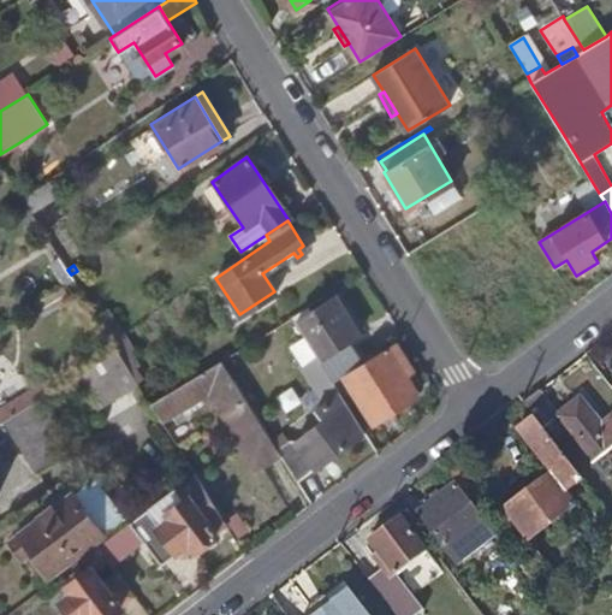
[(338,295),(297,320),(319,356),(334,380),(366,359),(352,337),(361,332),(338,295)]
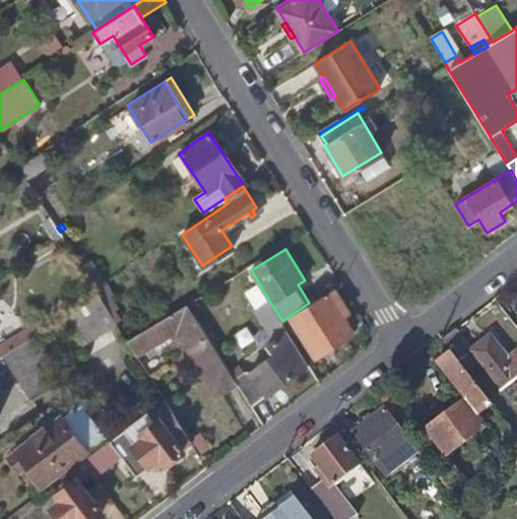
[(348,310),(334,287),(328,292),(342,315),(348,310)]
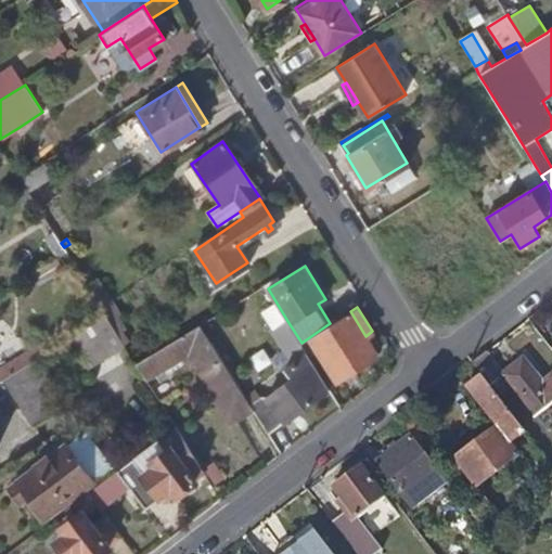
[(302,343),(310,357),(320,351),(338,379),(377,353),(366,336),(350,311),(330,323),(302,343)]
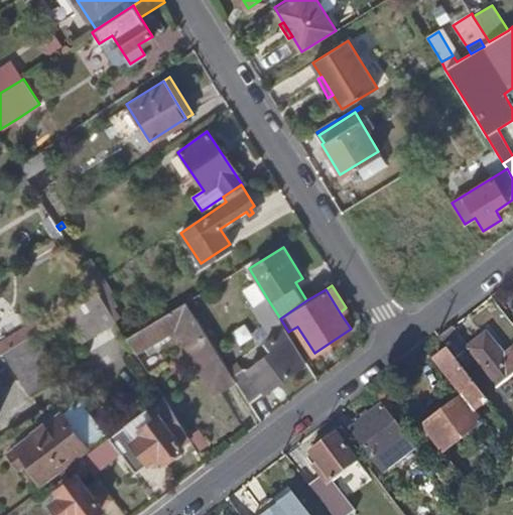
[(99,293),(68,312),(84,340),(115,320),(99,293)]
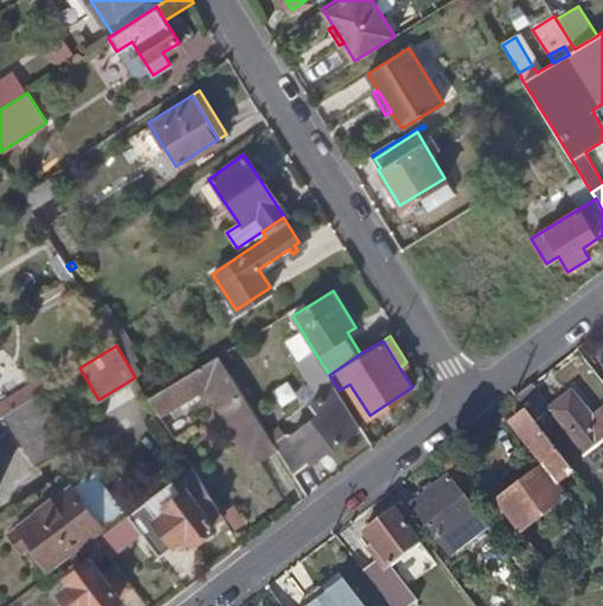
[(284,432),(274,440),(278,447),(294,473),(359,422),(339,390),(329,375),(314,351),(297,362),(319,397),(313,402),(320,414),(296,433),(284,432)]
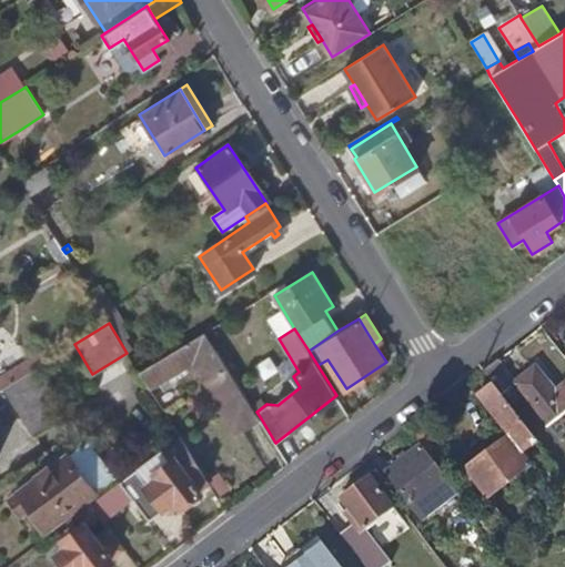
[(140,373),(150,390),(193,363),(236,433),(261,418),(256,412),(207,331),(140,373)]
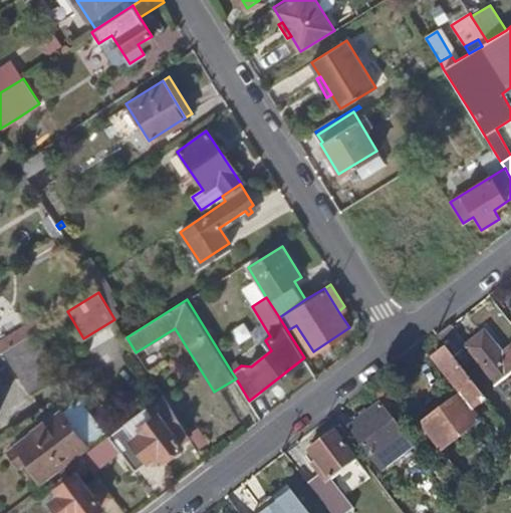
[(0,352),(5,349),(28,335),(33,332),(27,323),(0,340),(0,352)]
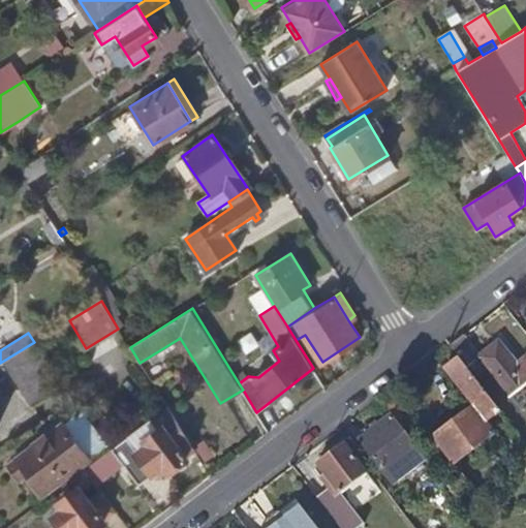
[(480,358),(463,336),(450,346),(459,358),(467,368),(480,358)]
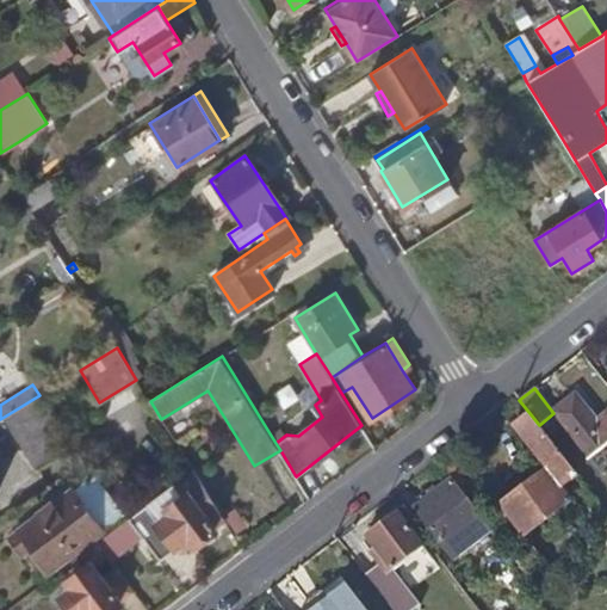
[(575,395),(553,413),(589,458),(606,444),(606,414),(598,423),(575,395)]
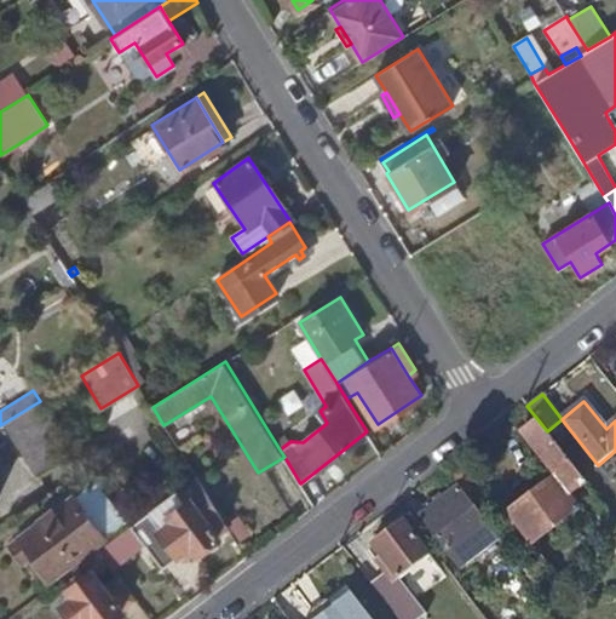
[(67,458),(34,405),(6,422),(40,475),(67,458)]
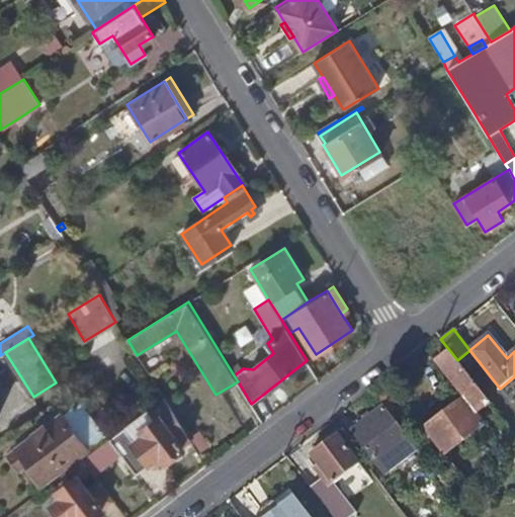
[(127,340),(125,338),(113,345),(124,363),(137,355),(127,340)]
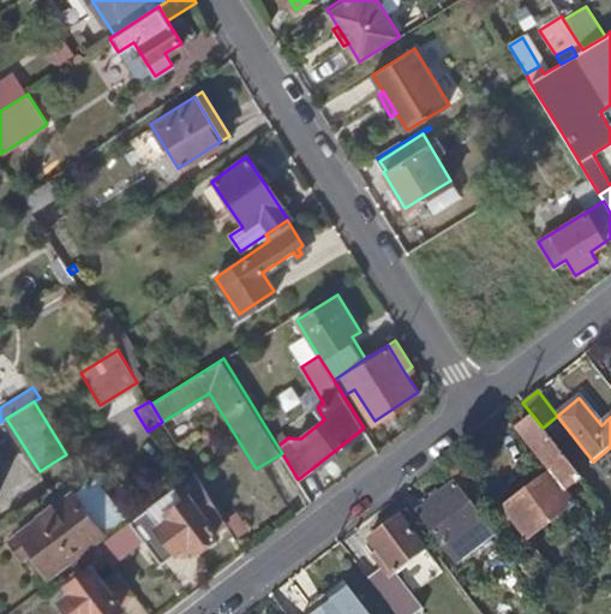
[(610,517),(543,428),(533,416),(515,430),(543,465),(545,476),(504,508),(513,518),(505,524),(515,535),(521,530),(528,540),(574,506),(604,547),(610,532),(610,517)]
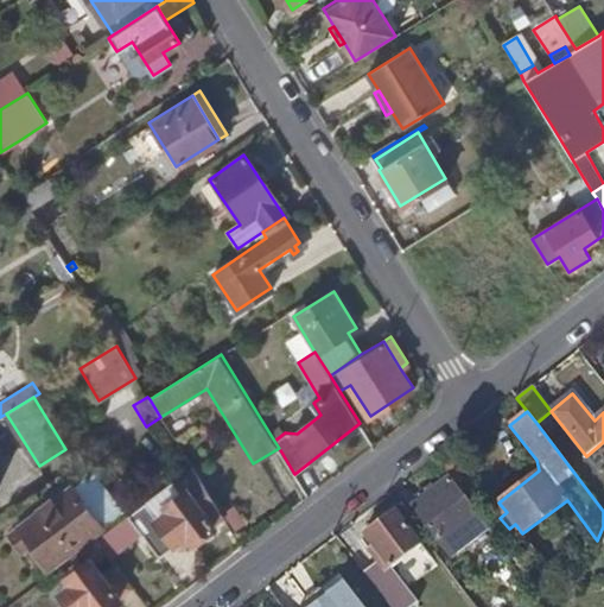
[(478,486),(450,449),(436,460),(471,505),(482,495),(476,487),(478,486)]
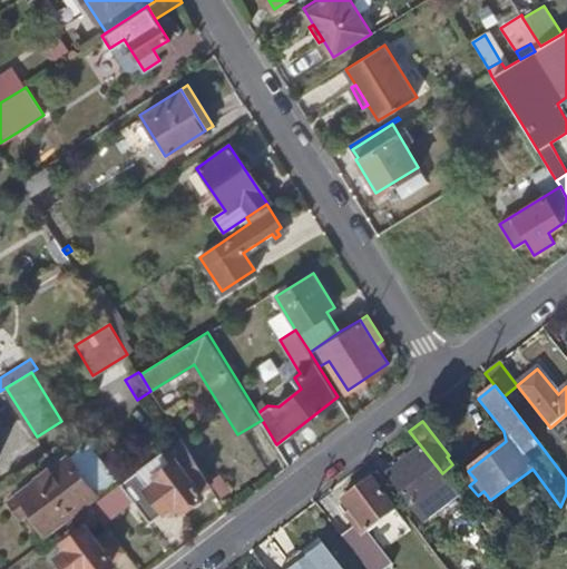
[(98,517),(104,523),(134,500),(149,522),(175,502),(181,509),(199,494),(197,492),(209,484),(181,438),(90,506),(98,517)]
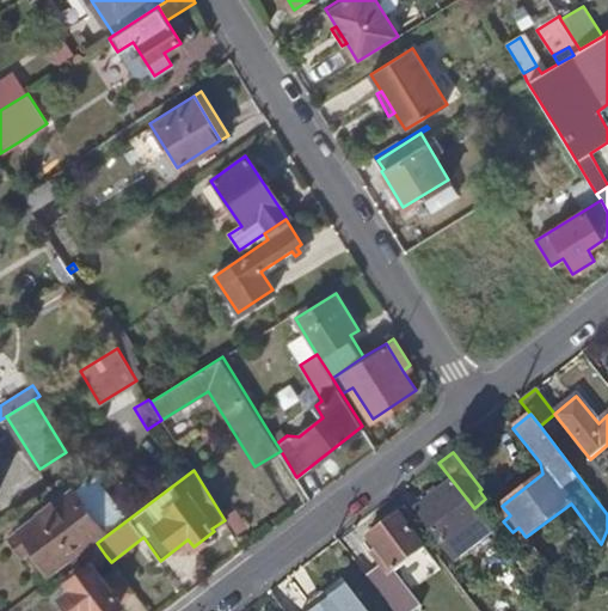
[(12,538),(23,553),(26,550),(32,557),(37,554),(50,570),(71,555),(72,557),(86,547),(85,544),(123,517),(93,477),(54,506),(51,502),(38,513),(41,517),(12,538)]
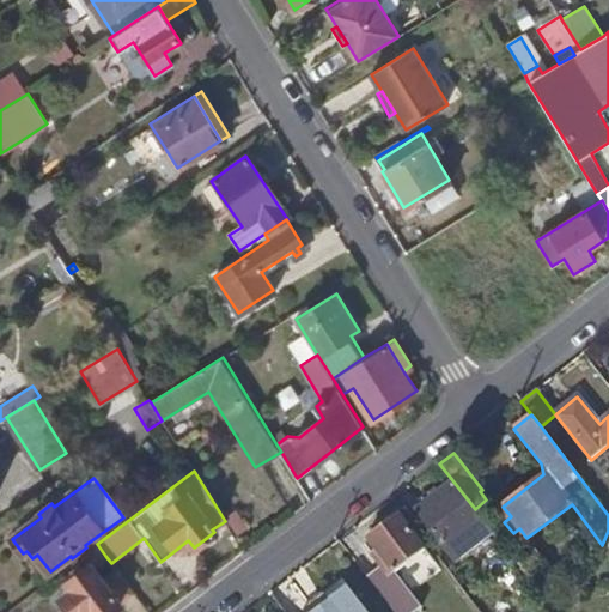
[(489,533),(454,484),(418,511),(454,561),(489,533)]
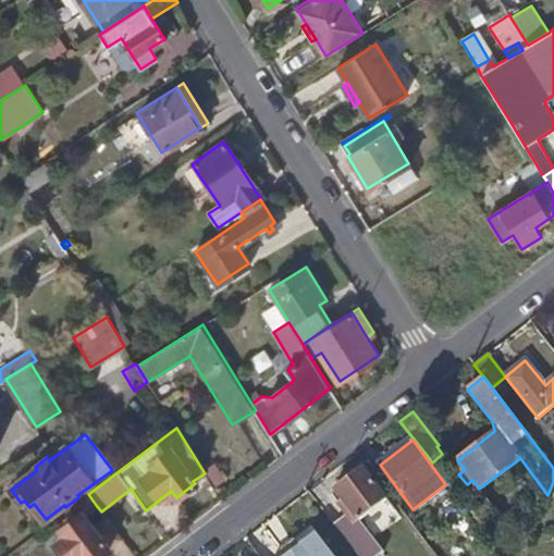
[(357,555),(379,555),(383,553),(358,520),(386,499),(361,468),(334,489),(337,493),(332,497),(347,516),(334,526),(357,555)]
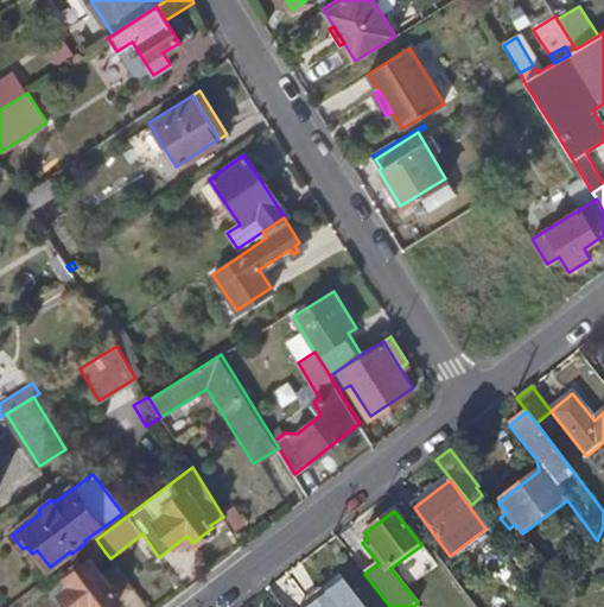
[(90,563),(91,562),(105,551),(96,539),(82,551),(89,562),(90,563)]
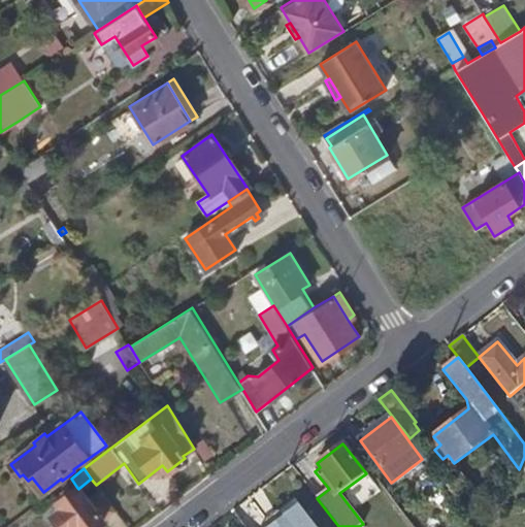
[(32,478),(28,481),(39,495),(43,492),(32,478)]
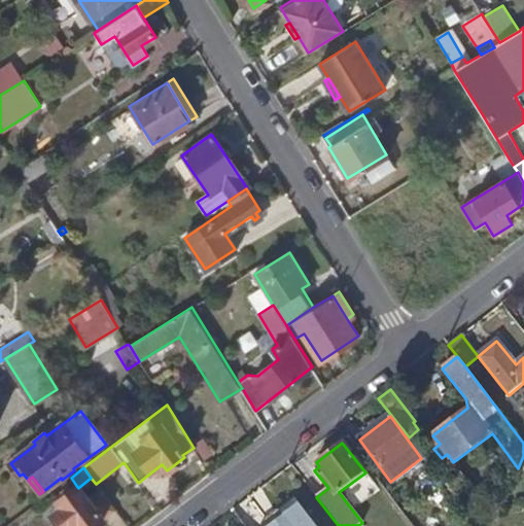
[(94,525),(116,510),(101,489),(90,498),(79,487),(78,488),(77,487),(59,501),(63,507),(55,514),(64,525),(94,525)]
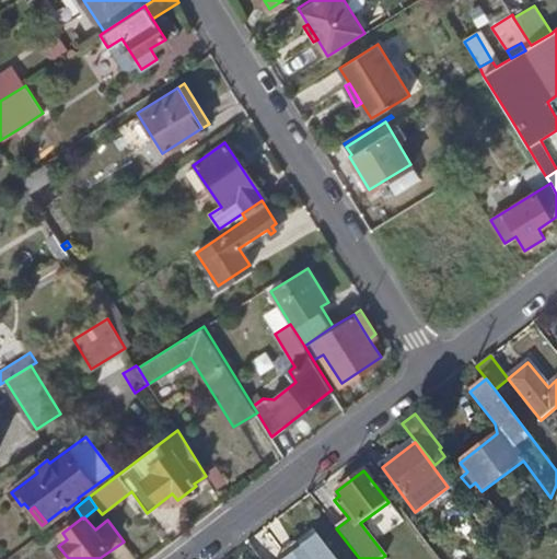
[(285,558),(335,558),(333,556),(317,536),(285,558)]
